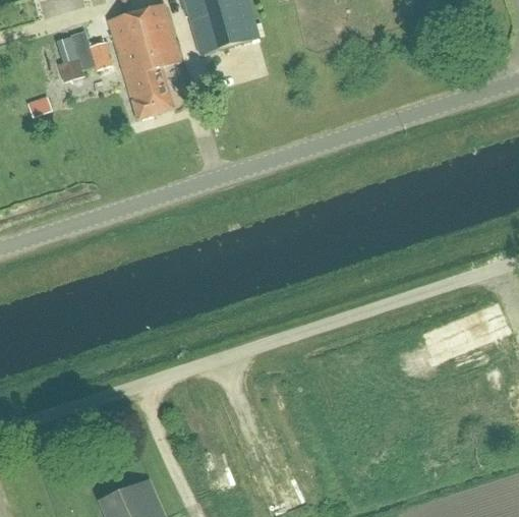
[(256,38),(245,0),(180,0),(196,55),(256,38)]
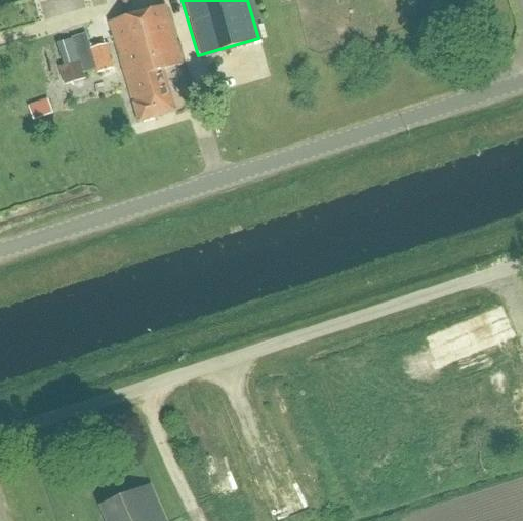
[(162,3),(128,12),(132,27),(129,27),(155,115),(173,110),(161,68),(179,62),(162,3)]
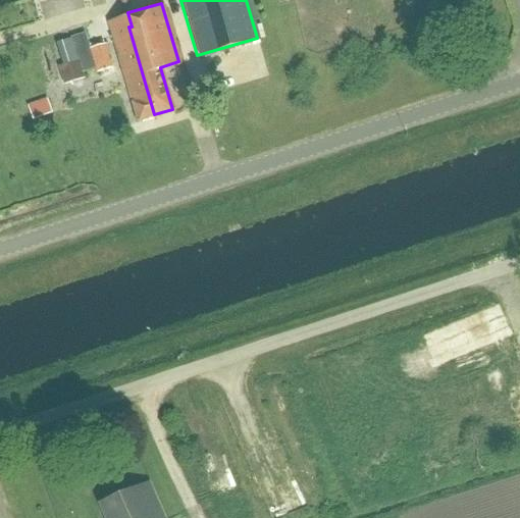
[(132,27),(127,12),(105,19),(135,120),(154,114),(128,27),(132,27)]
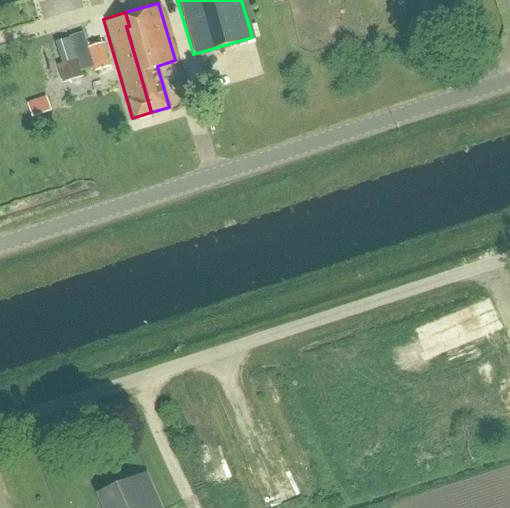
[(160,507),(144,471),(94,493),(101,507),(160,507)]
